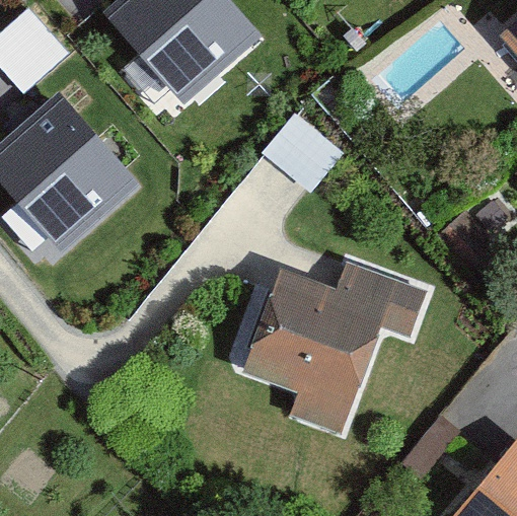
[(145,59),(178,96),(218,61),(253,29),(227,0),(128,0),(108,17),(145,59)]
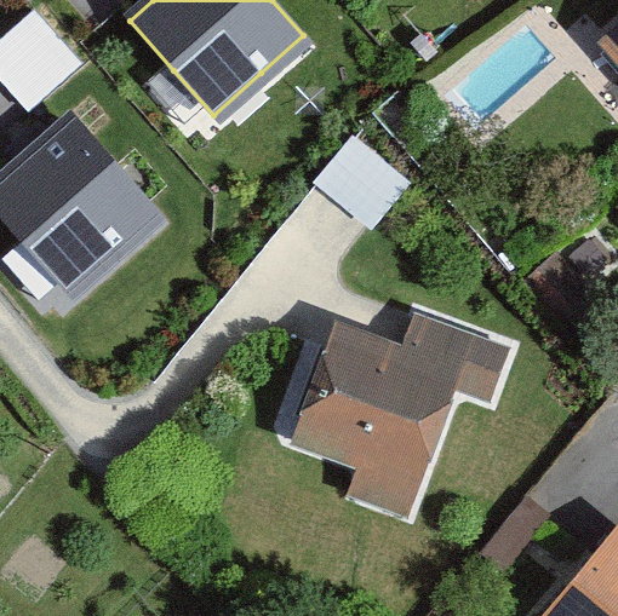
[(78,63),(32,11),(0,38),(0,74),(6,81),(28,107),(78,63)]
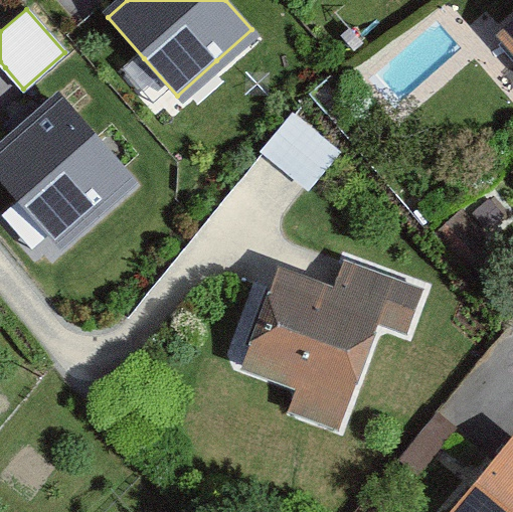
[(512,24),(493,42),(512,64),(512,24)]
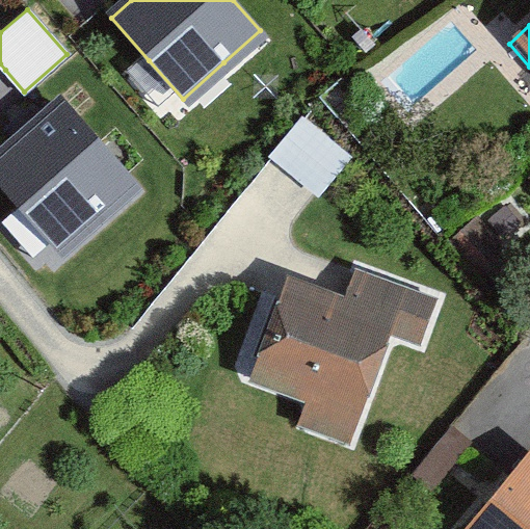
[(0,184),(22,211),(54,249),(98,213),(133,183),(63,100),(0,153),(0,184)]
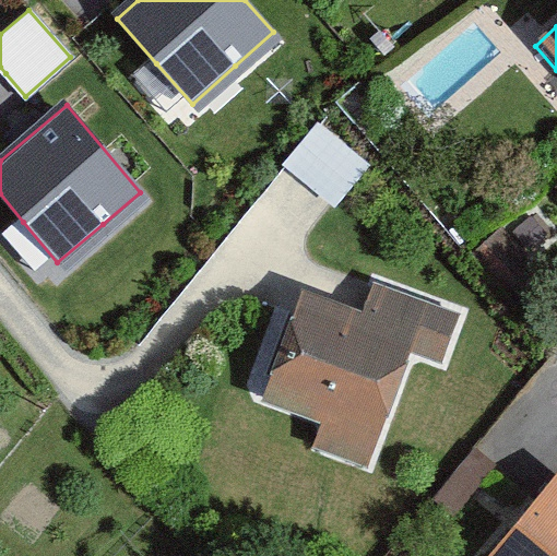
[(363,160),(318,121),(282,164),(301,180),(328,202),(363,160)]
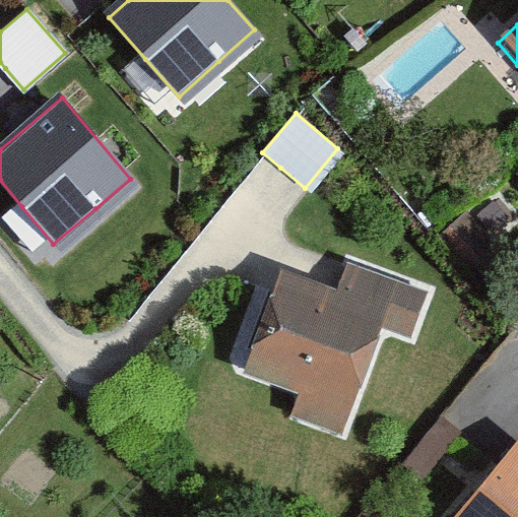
[(494,199),(474,212),(489,232),(508,218),(494,199)]
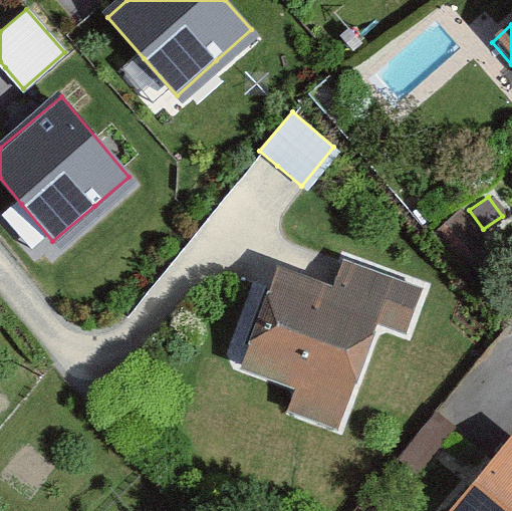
[(489,239),(459,207),(435,229),(465,261),(489,239)]
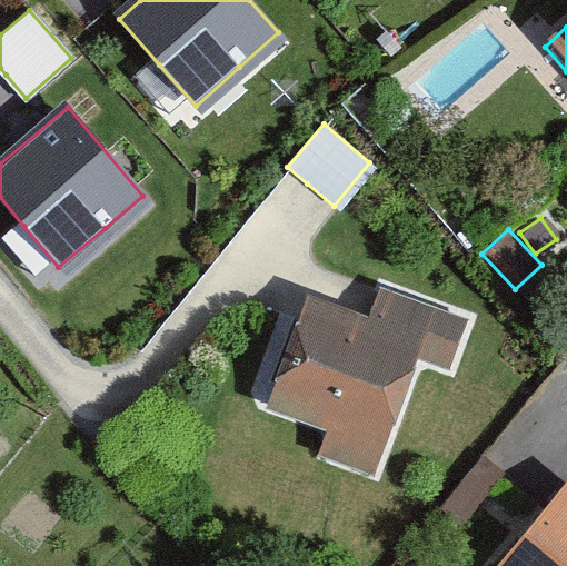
[(307,294),(266,401),(330,426),(320,452),(369,469),(414,351),(446,363),(463,319),(378,287),(374,298),(367,316),(307,294)]
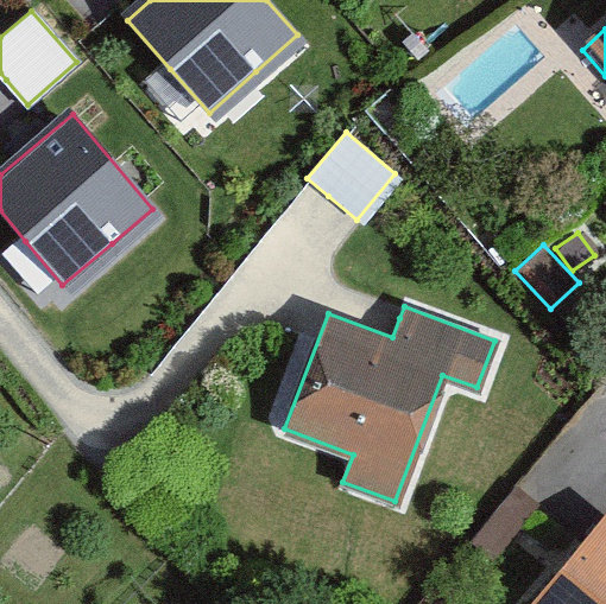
[(526,494),(515,484),(471,538),(493,555),(536,502),(526,494)]
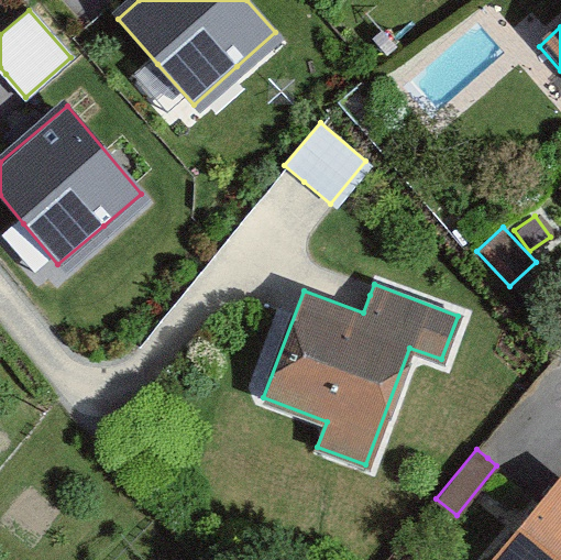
[(560,559),(560,482),(520,529),(492,559),(560,559)]
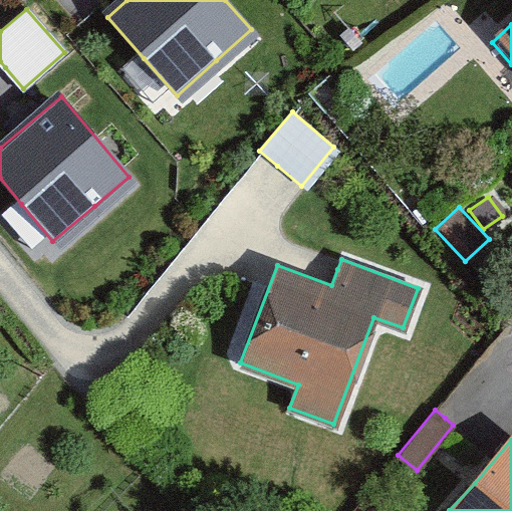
All buildings are outlined.
